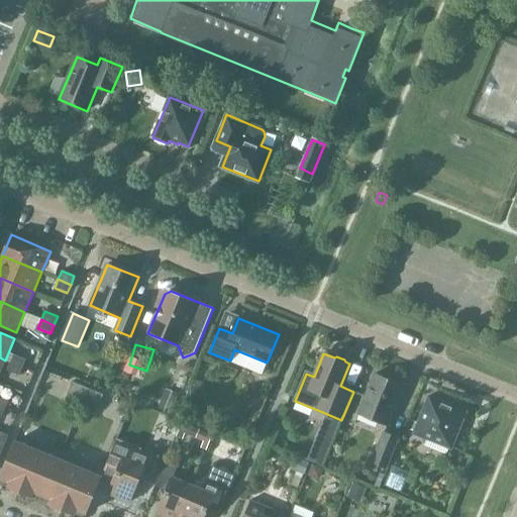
[(23,368),(26,359),(14,354),(10,363),(23,368)]
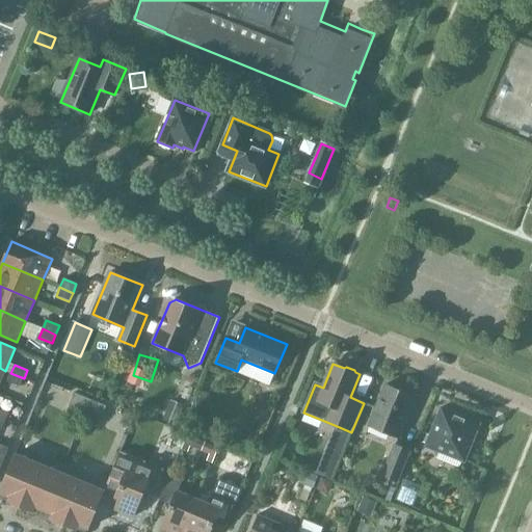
[(21,387),(24,378),(10,373),(7,381),(21,387)]
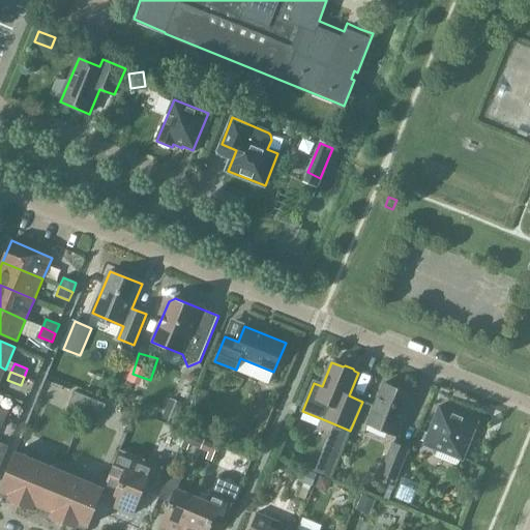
[(384,383),(367,423),(399,436),(404,422),(403,421),(413,395),(384,383)]
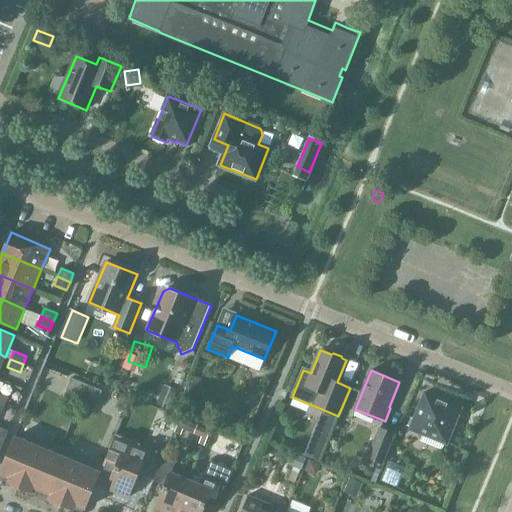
[(87,385),(72,378),(64,398),(79,404),(87,385)]
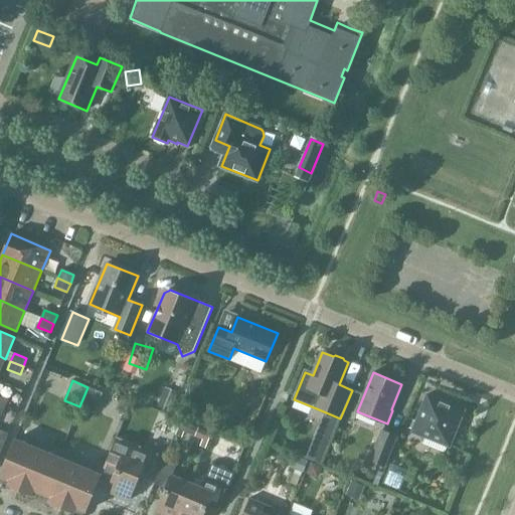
[(200,385),(190,385),(191,397),(201,396),(200,385)]
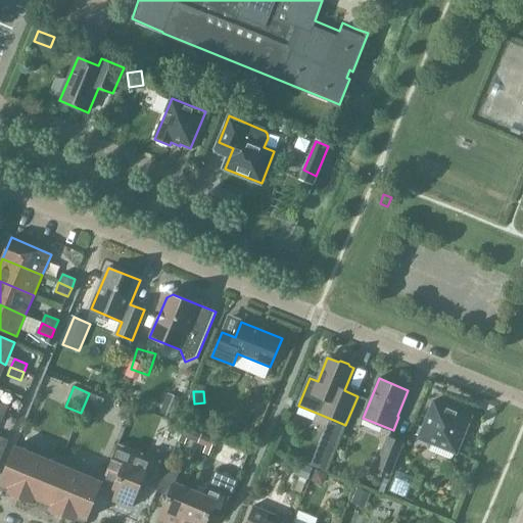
[(81,413),(97,419),(105,399),(89,393),(81,413)]
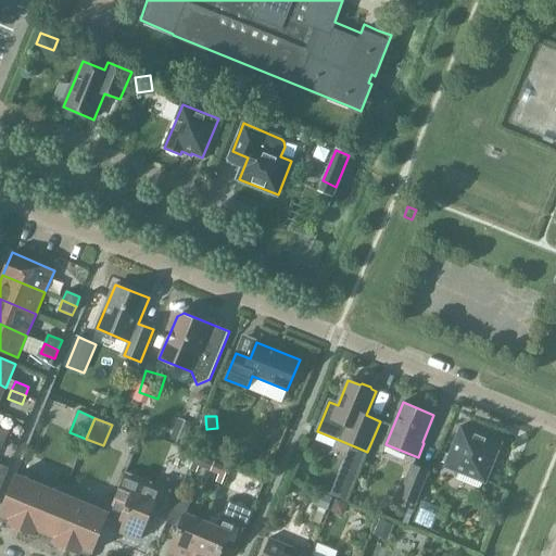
[(177,422),(168,441),(184,447),(191,429),(177,422)]
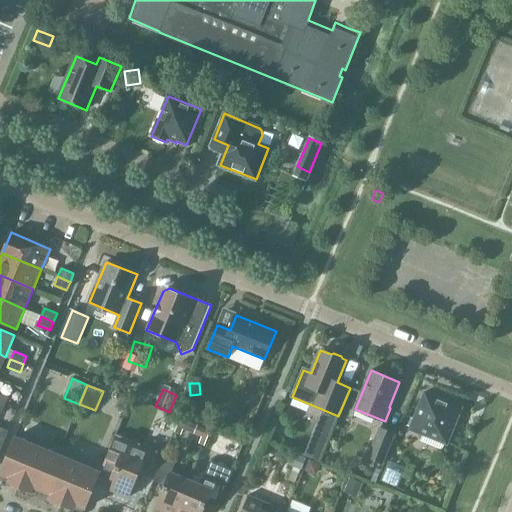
[(410,429),(447,445),(462,408),(425,392),(410,429)]
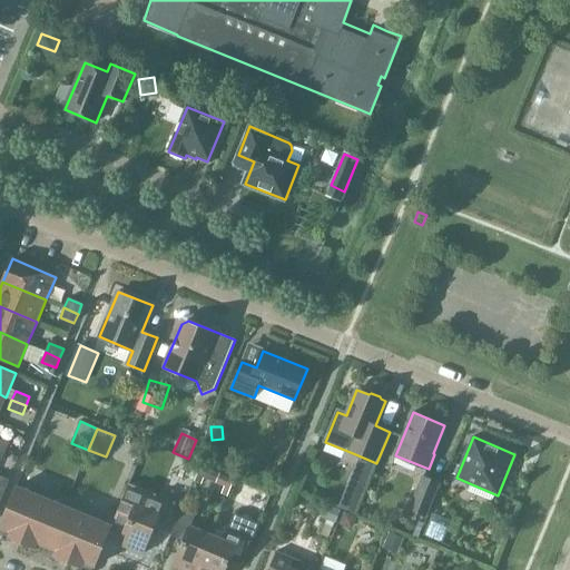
[(0,450),(6,452),(10,443),(0,439),(0,450)]
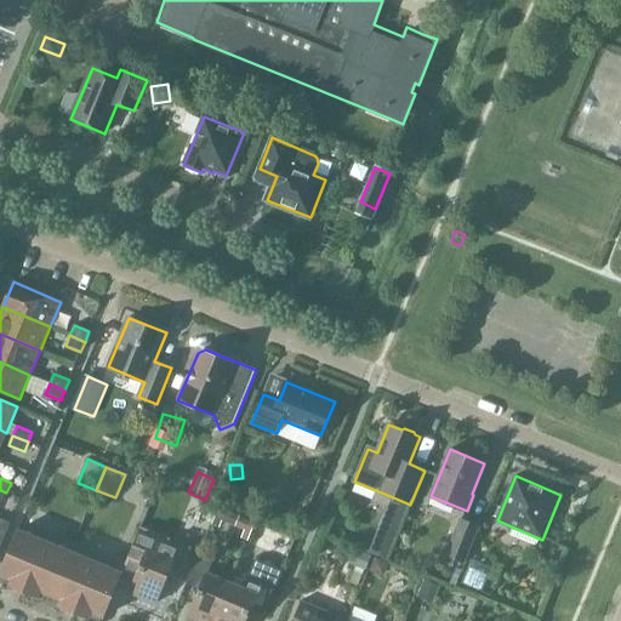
[(240,516),(218,507),(211,525),(221,529),(223,523),(235,528),(240,516)]
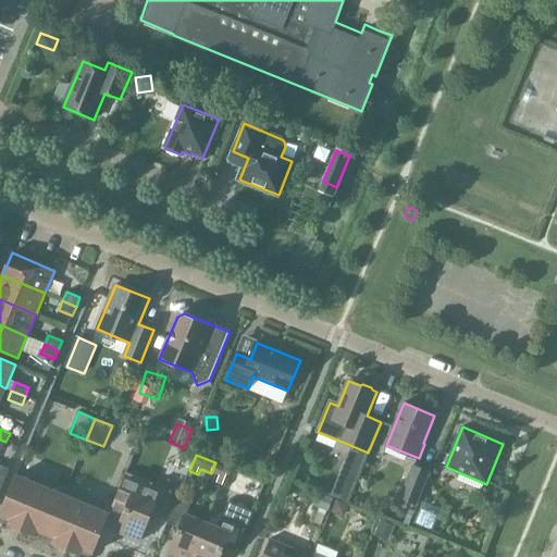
[(0,465),(0,477),(5,480),(10,469),(0,465)]
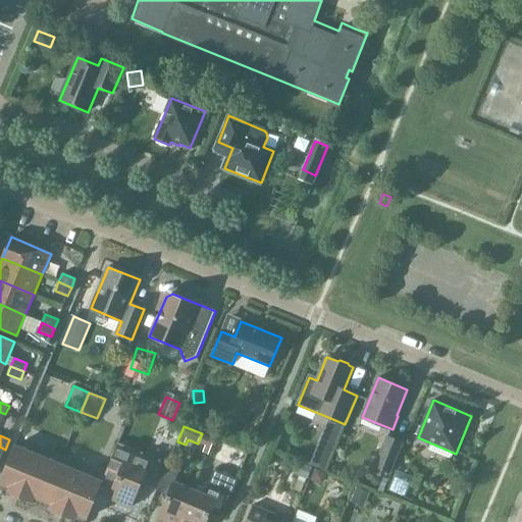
[(387,436),(375,467),(390,473),(403,442),(387,436)]
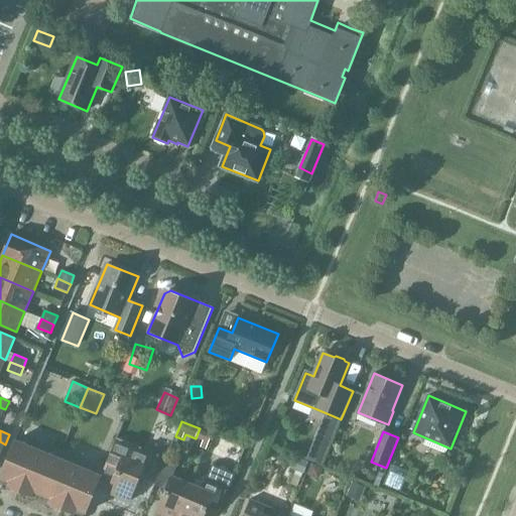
[(324,465),(334,438),(319,432),(308,459),(324,465)]
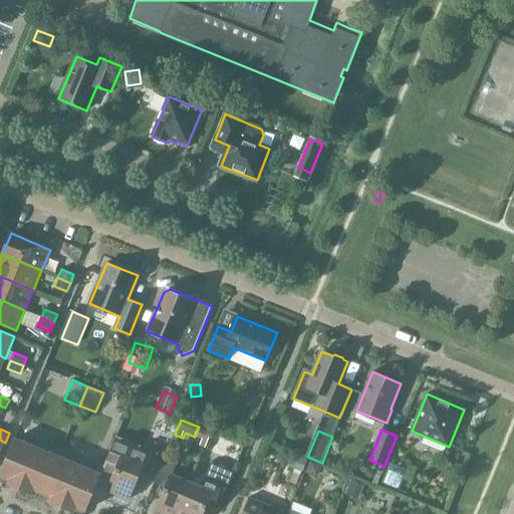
[(101,473),(112,478),(107,491),(129,500),(139,477),(147,481),(159,453),(116,436),(106,462),(101,473)]
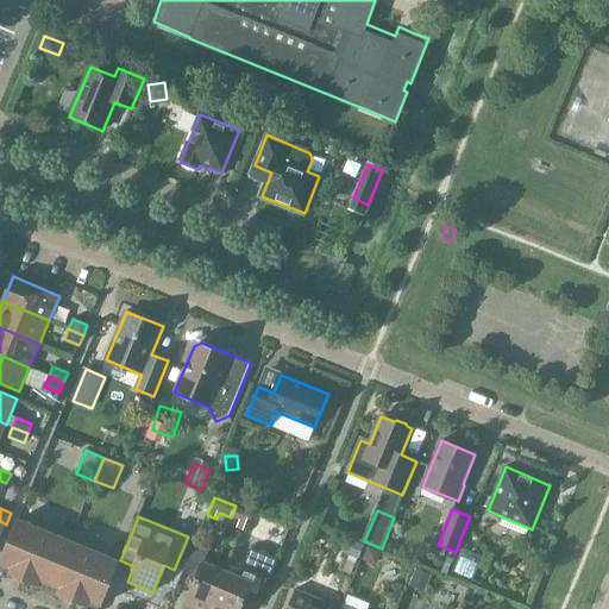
[(39,579),(51,584),(69,540),(18,520),(0,563),(12,569),(10,575),(24,579),(37,585),(39,579)]
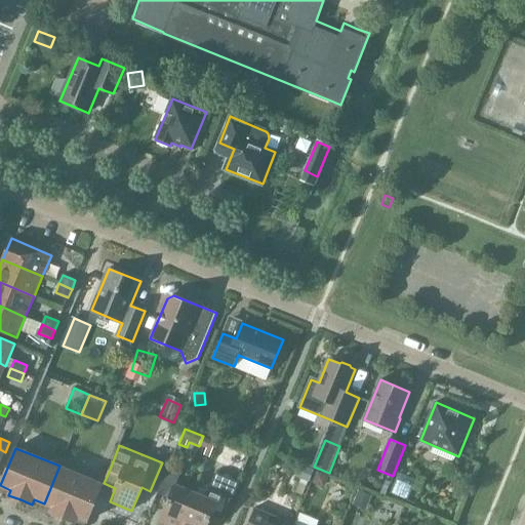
[(104,484),(81,475),(59,466),(44,503),(53,508),(51,513),(75,523),(77,518),(88,522),(104,484)]
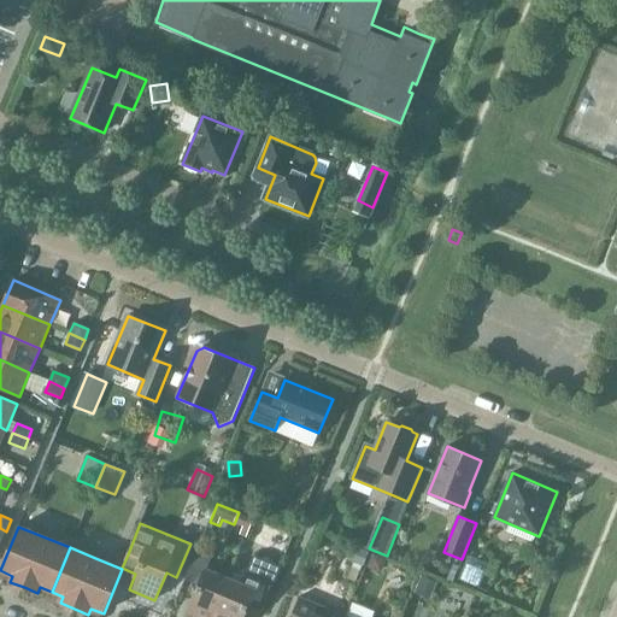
[(187,613),(195,616),(215,616),(230,579),(207,569),(213,553),(199,547),(186,579),(199,585),(187,613)]
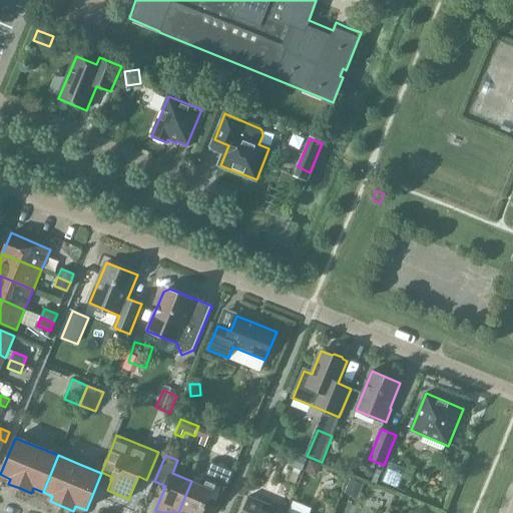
[(300,456),(295,469),(302,472),(308,459),(300,456)]
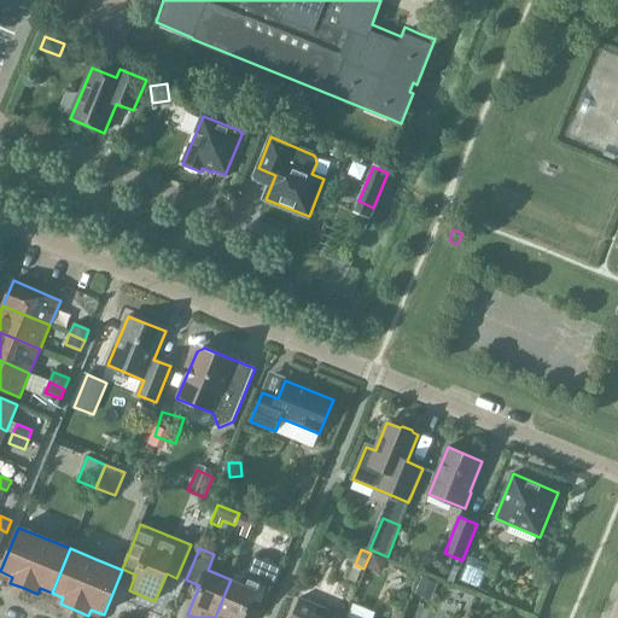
[(474,554),(471,566),(489,572),(493,560),(474,554)]
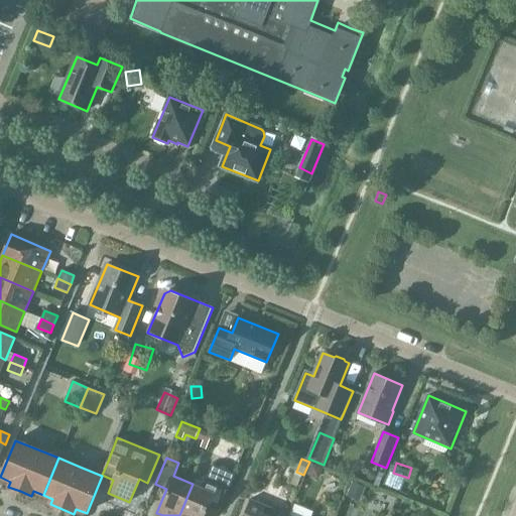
[(204,515),(209,506),(220,511),(231,485),(235,473),(213,464),(207,480),(205,484),(195,480),(192,484),(179,515),(204,515)]
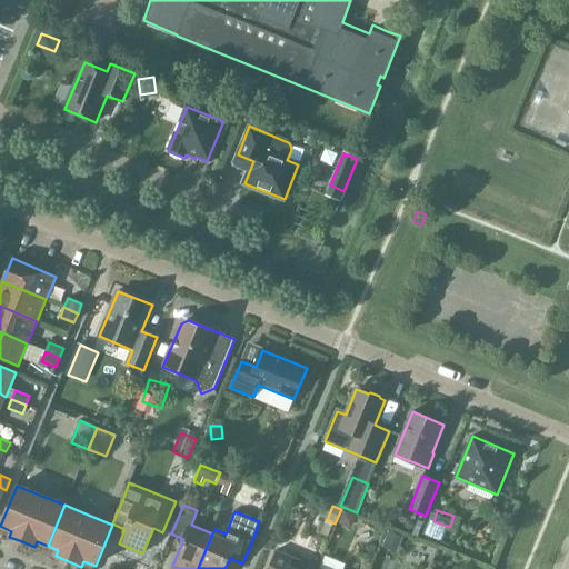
[(345,512),(340,525),(347,527),(353,523),(356,517),(345,512)]
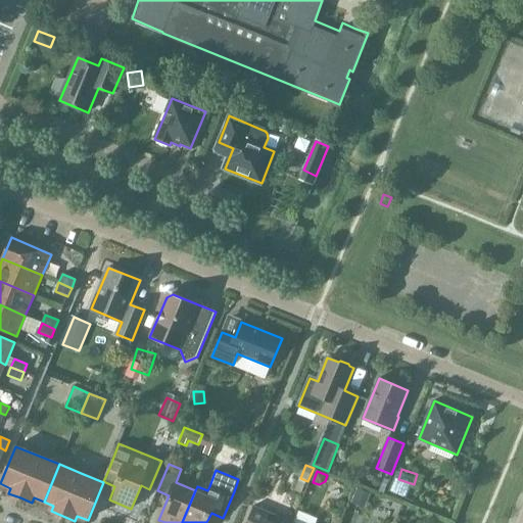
[(358,490),(352,503),(366,509),(371,495),(358,490)]
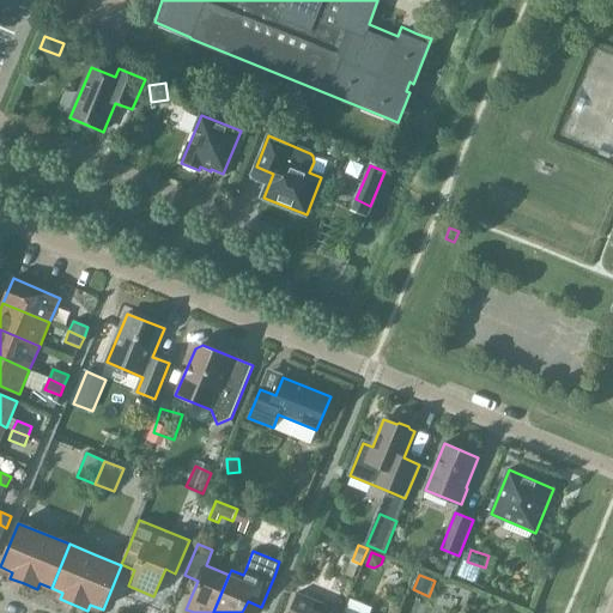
[(317,601),(298,593),(289,612),(326,612),(328,610),(326,605),(317,601)]
